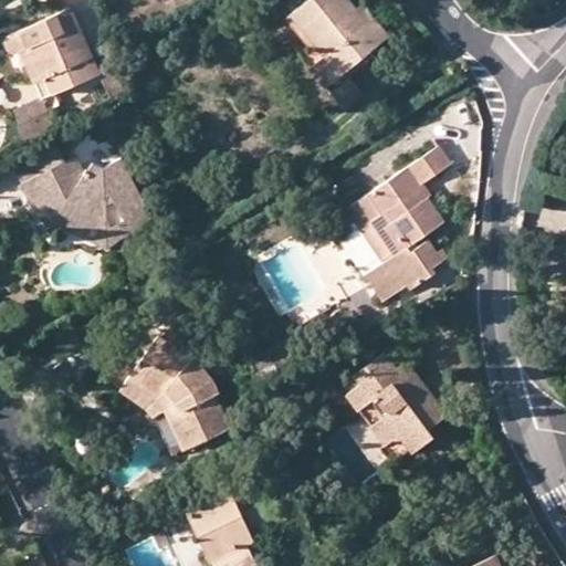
[(345,0),(306,0),(292,13),(315,44),(310,50),(300,58),(328,92),(345,80),(339,73),(387,35),(373,17),(366,23),(353,10),(345,0)]
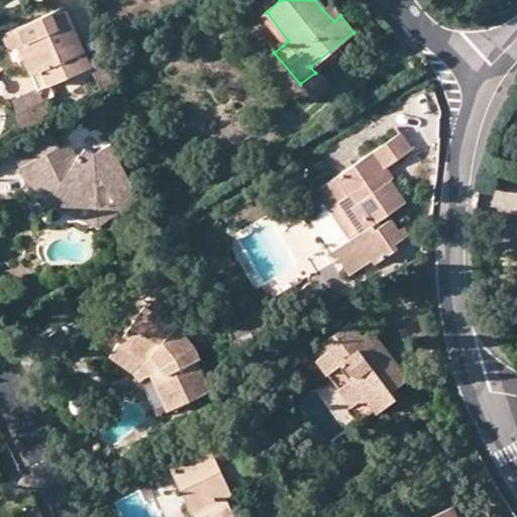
[(330,2),(322,9),(334,21),(340,15),(330,2)]
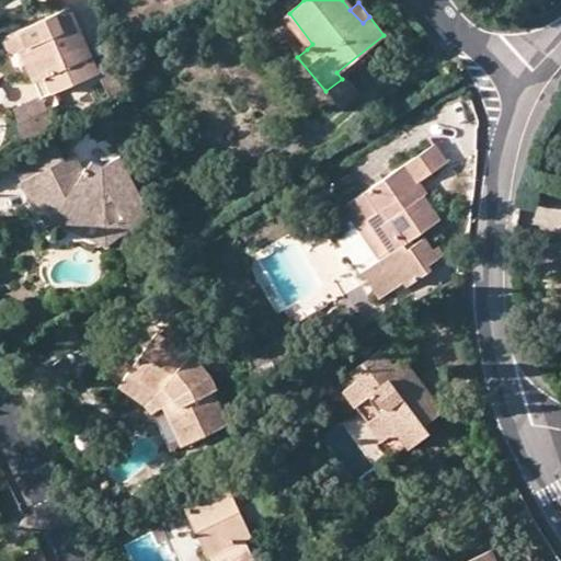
[(14,53),(20,52),(29,47),(42,78),(46,77),(52,92),(99,72),(69,8),(7,35),(4,36),(3,39),(8,50),(11,52),(14,53)]
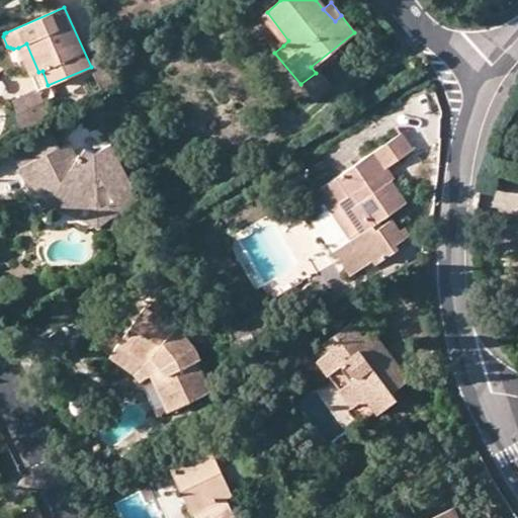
[(260,17),(283,46),(288,40),(267,12),(260,17)]
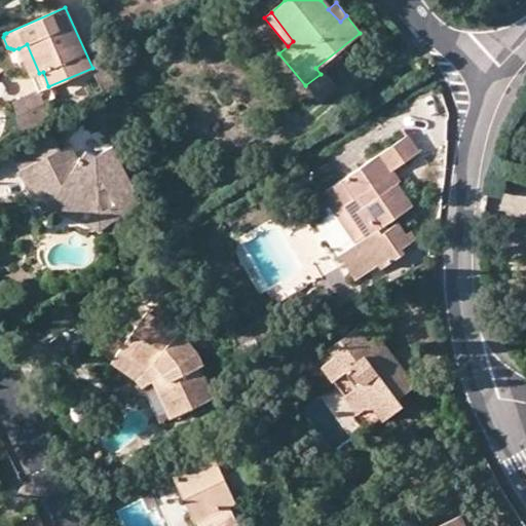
[(38,91),(48,86),(43,72),(39,73),(27,44),(19,48),(38,91)]
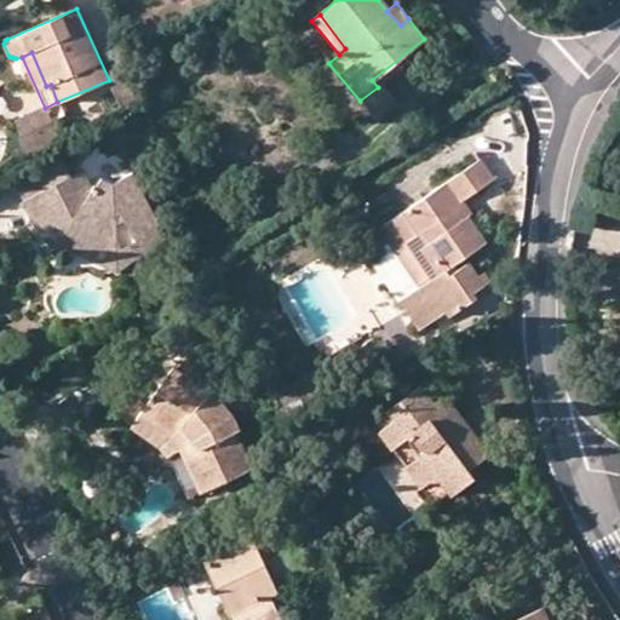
[(118,277),(127,269),(167,241),(132,172),(115,179),(102,176),(98,183),(93,185),(84,168),(75,173),(64,153),(7,181),(17,201),(58,244),(118,277)]
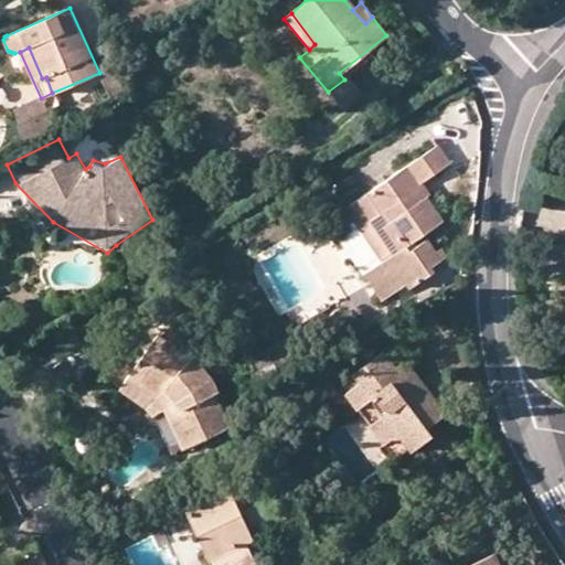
[(437,146),(344,208),(381,260),(372,266),(363,273),(376,294),(401,278),(404,283),(429,266),(427,260),(437,253),(427,237),(417,245),(413,240),(441,221),(418,185),(449,162),(437,146)]
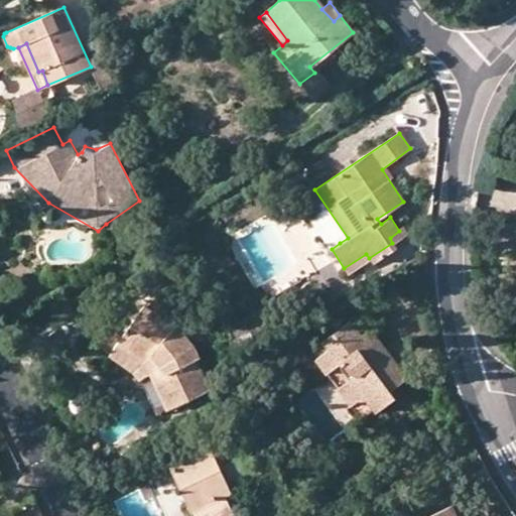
[(306,195),(340,243),(348,238),(314,189),(306,195)]
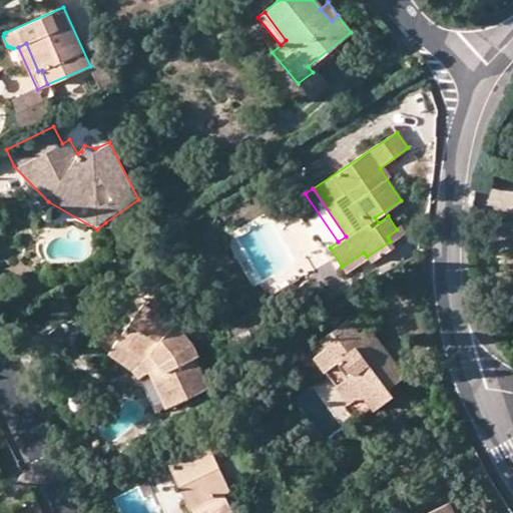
[(286,285),(281,275),(262,286),(268,296),(286,285)]
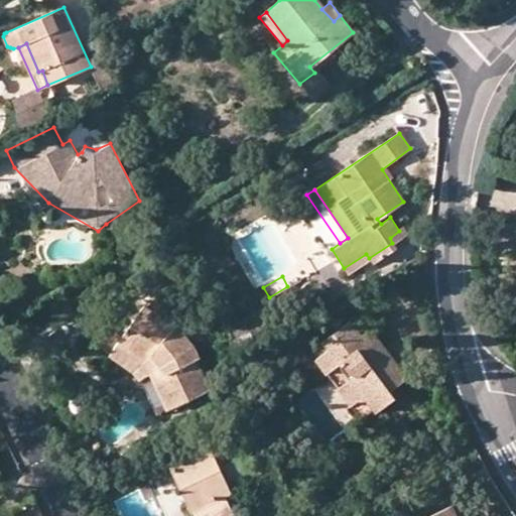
[(181,315),(151,294),(144,304),(173,326),(175,325),(181,315)]
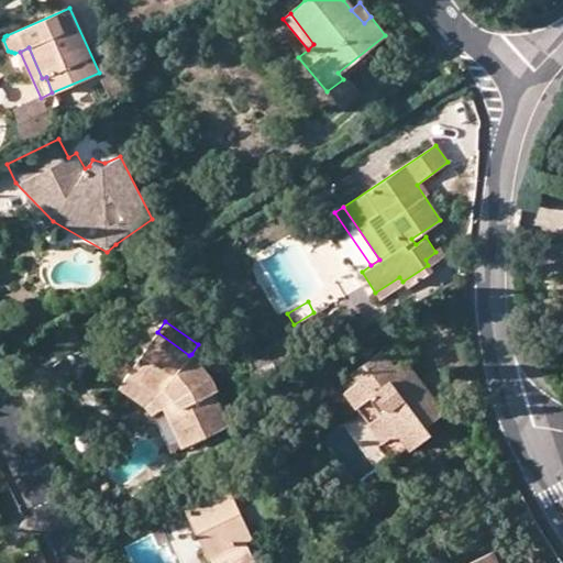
[(207,370),(191,354),(189,355),(157,332),(124,381),(163,408),(156,412),(166,432),(163,434),(170,450),(227,424),(213,393),(218,392),(207,370)]
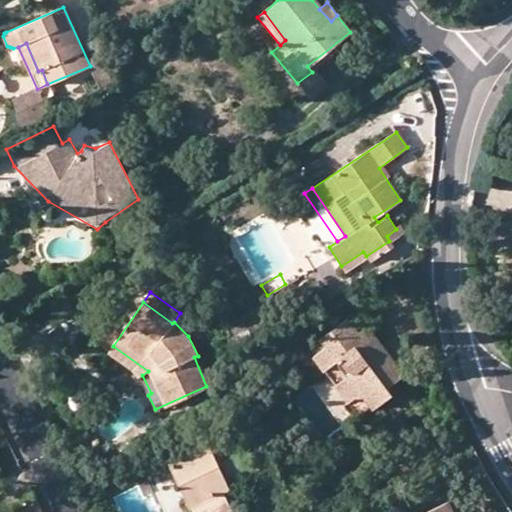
[(347,318),(317,339),(325,349),(316,355),(312,358),(359,419),(392,395),(387,388),(403,374),(390,356),(387,359),(374,344),(378,340),(367,325),(357,331),(347,318)]
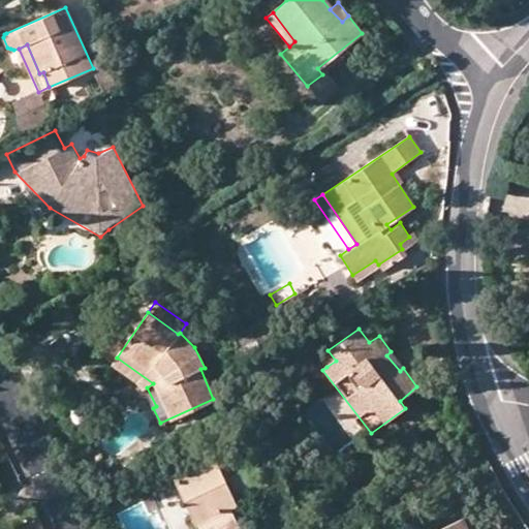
[(318,356),(327,367),(336,361),(328,350),(318,356)]
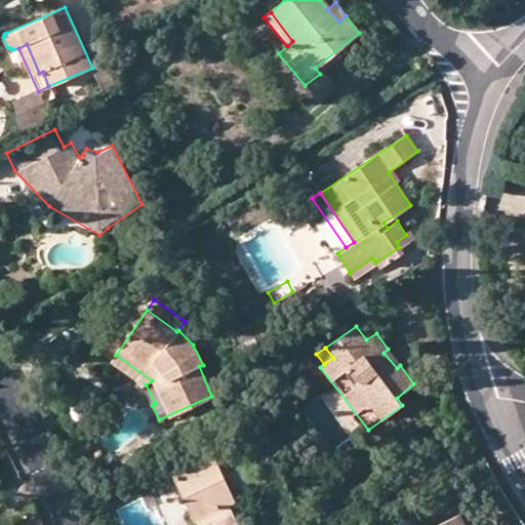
[(400,365),(388,349),(384,353),(397,368),(400,365)]
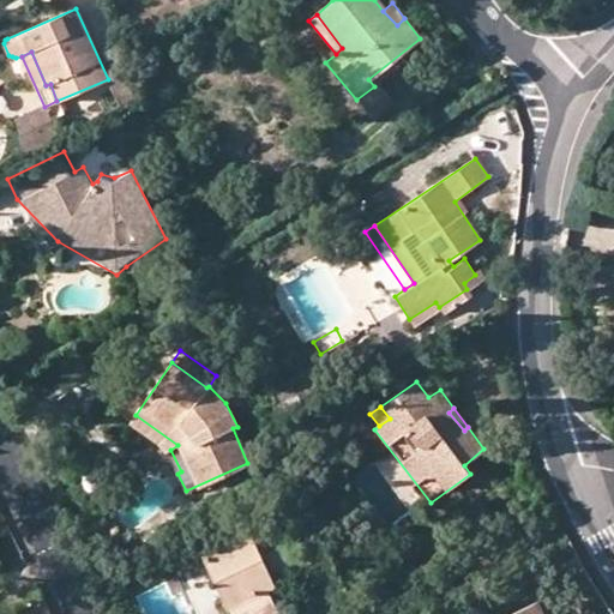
[(164,451),(170,450),(178,445),(136,415),(130,422),(164,451)]
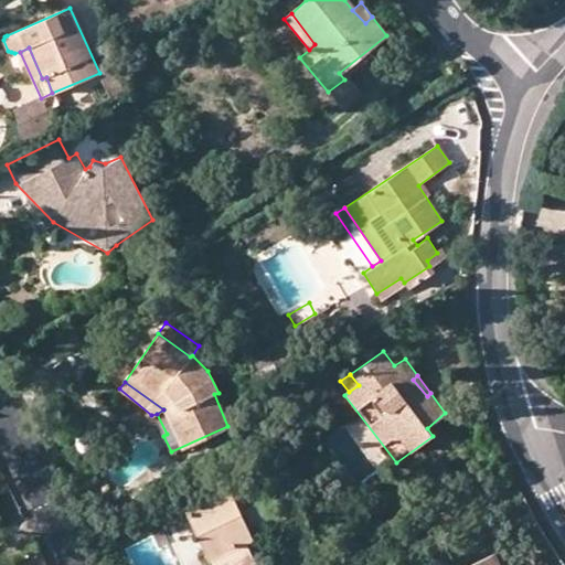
[(251,539),(228,489),(184,509),(209,564),(254,564),(255,564),(244,542),(251,539)]
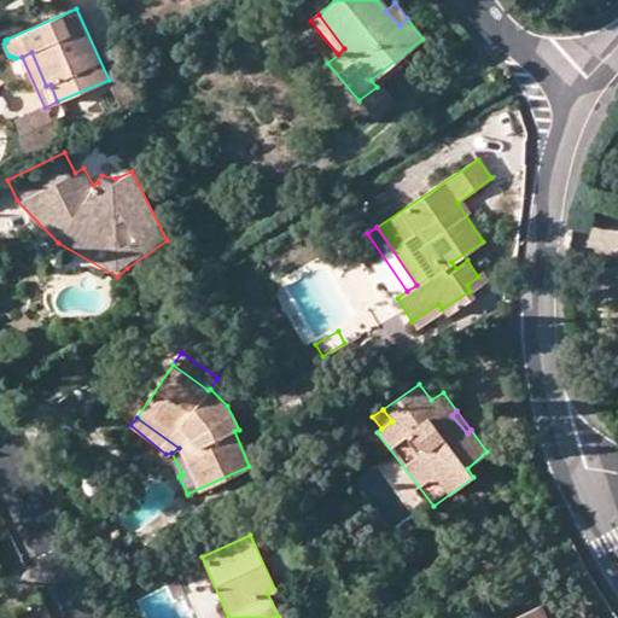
[(544,617),(540,606),(513,617),(544,617)]
